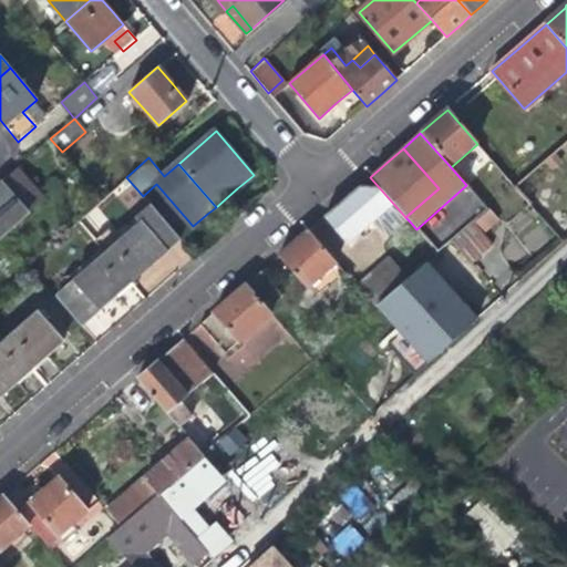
[(532,205),(492,160),(477,172),(517,217),(532,205)]
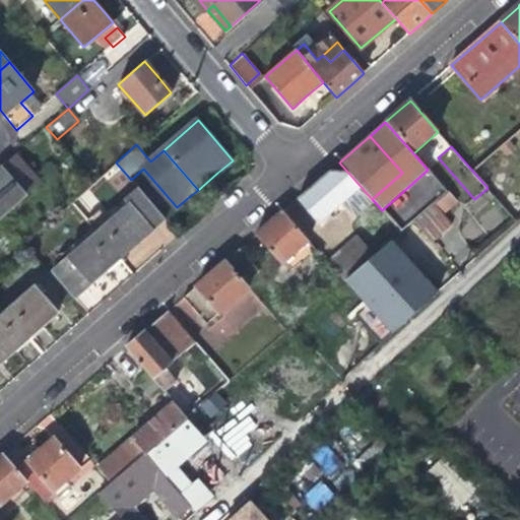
[(0,168),(0,217),(40,183),(15,154),(0,168)]
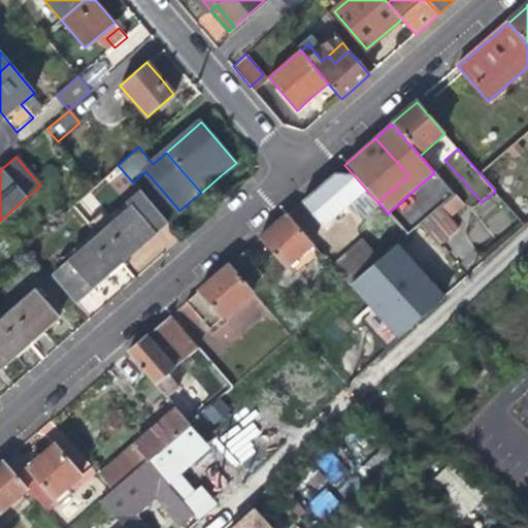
[(377,202),(344,165),(319,188),(300,203),(324,229),(342,212),(347,219),(353,212),(361,223),(382,206),(377,202)]
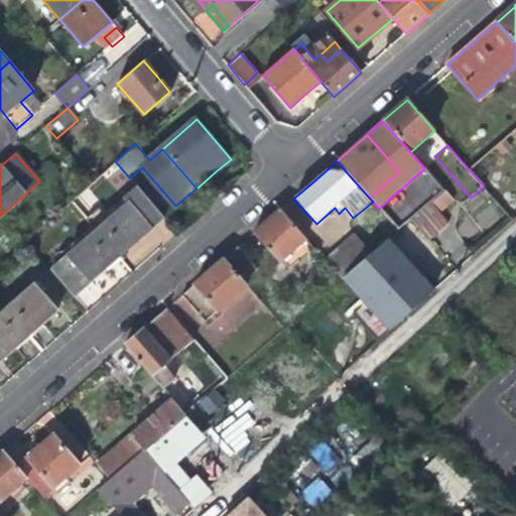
[(144,205),(157,220),(162,216),(146,198),(137,186),(124,197),(128,202),(96,230),(119,257),(136,242),(151,229),(150,227),(136,212),(144,205)]
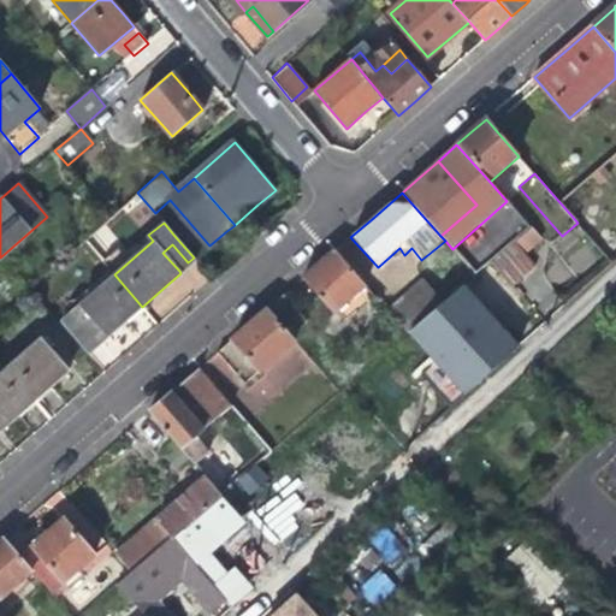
[(529,227),(489,264),(511,288),(526,276),(534,267),(523,255),(540,240),(529,227)]
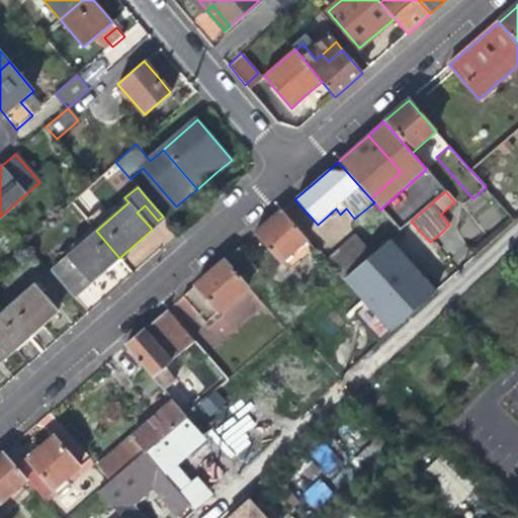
[(151,228),(158,221),(145,205),(137,212),(151,228)]
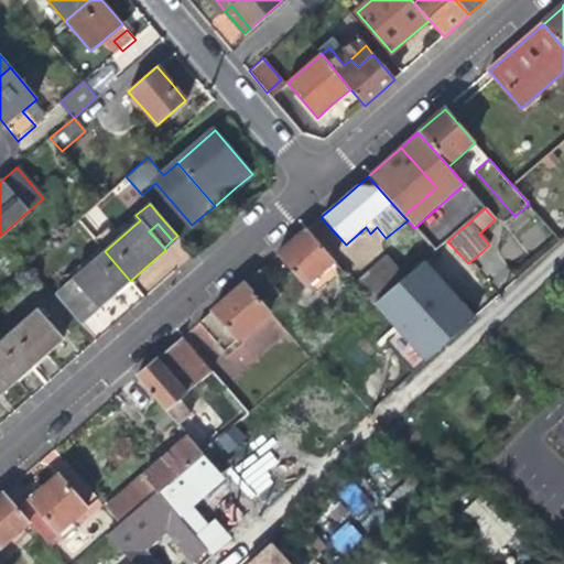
[(335,262),(306,230),(291,243),(277,256),(305,289),(335,262)]
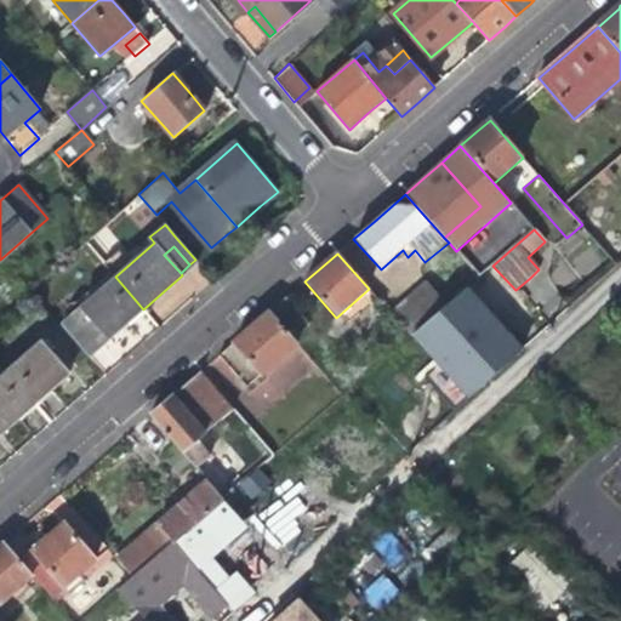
[(491,271),(457,301),(484,330),(502,314),(518,300),(491,271)]
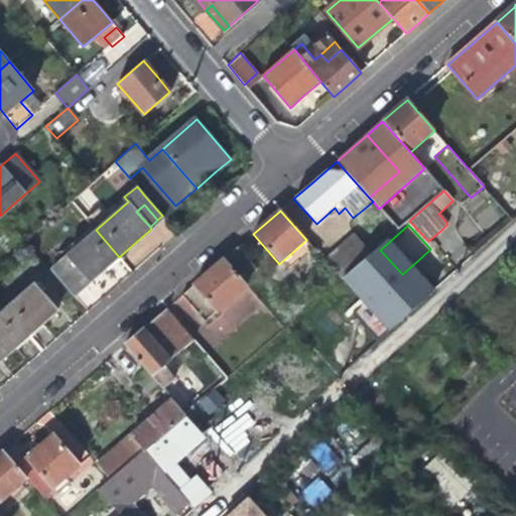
[(98,275),(119,257),(96,230),(50,269),(56,276),(74,295),(98,275)]
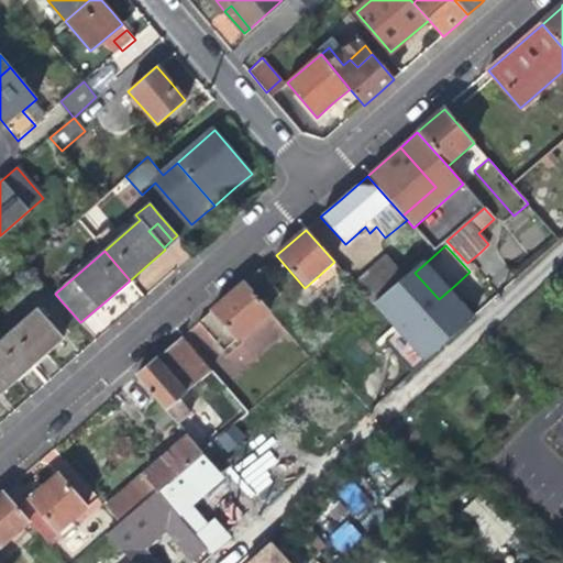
[(383,257),(370,269),(388,291),(403,279),(383,257)]
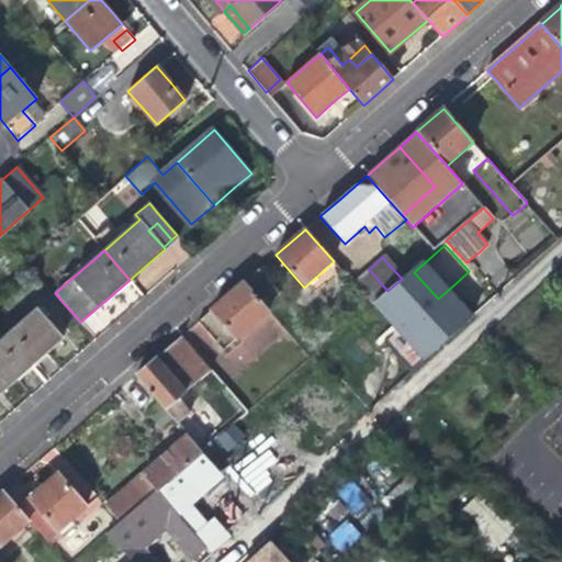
[(388,291),(369,269),(352,283),(371,304),(388,291)]
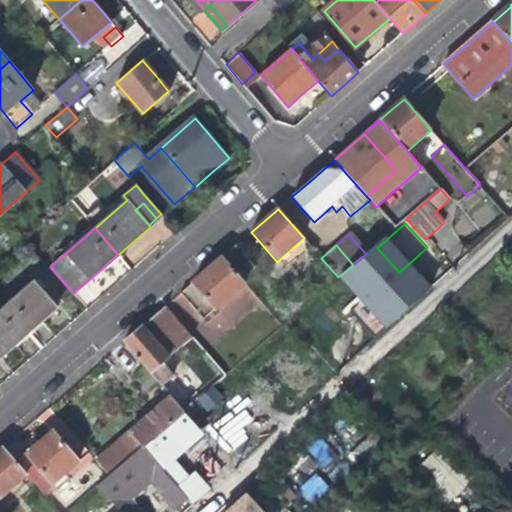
[(235,246),(223,256),(243,280),(255,269),(235,246)]
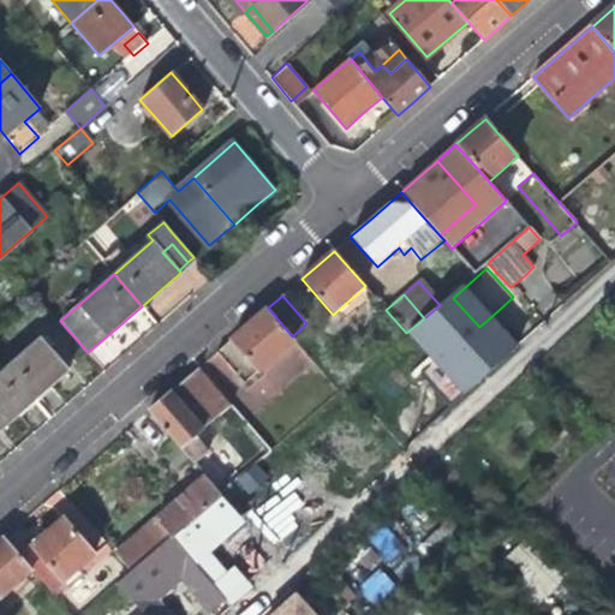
[(297,341),(292,336),(268,308),(238,334),(215,354),(244,387),(297,341)]
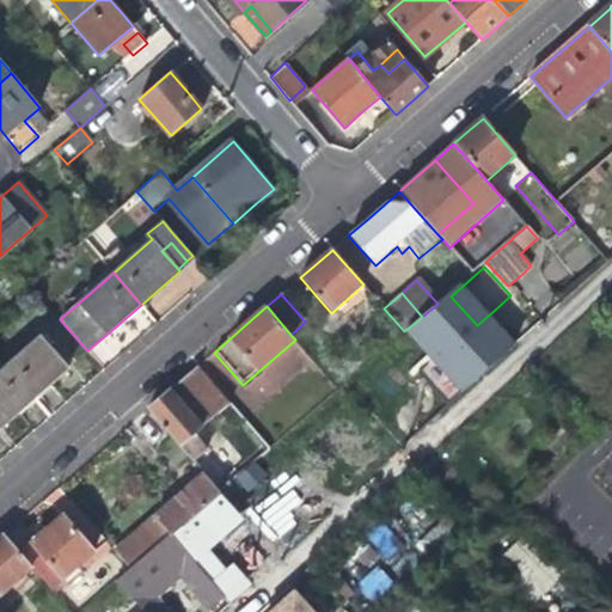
[(441,316),(428,328),(448,350),(461,340),(441,316)]
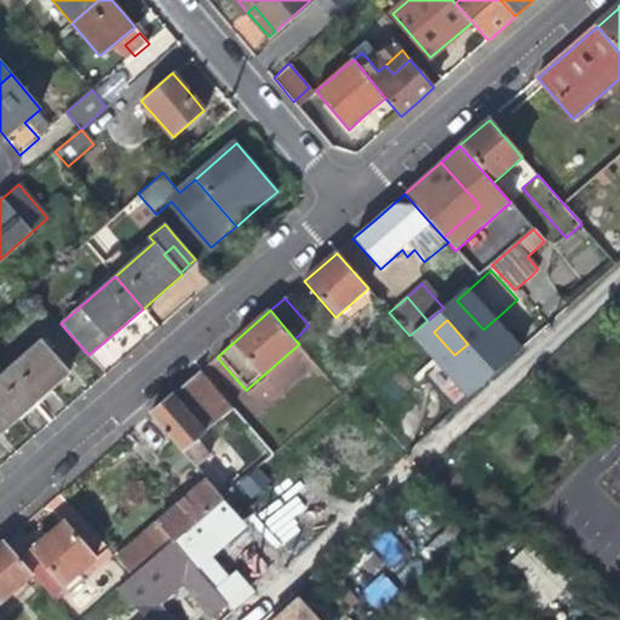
[(41,340),(7,372),(34,403),(53,386),(69,373),(41,340)]
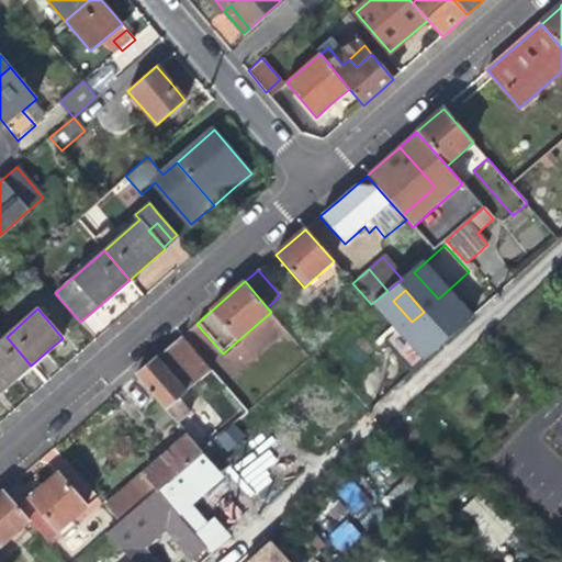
[(17,378),(31,366),(7,337),(0,341),(0,392),(17,378)]
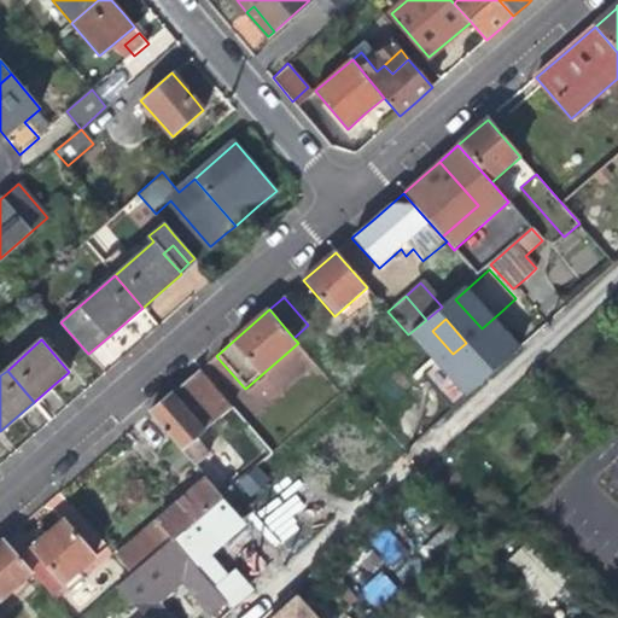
[(232,408),(220,394),(199,371),(170,396),(150,414),(196,467),(208,456),(194,439),(232,408)]
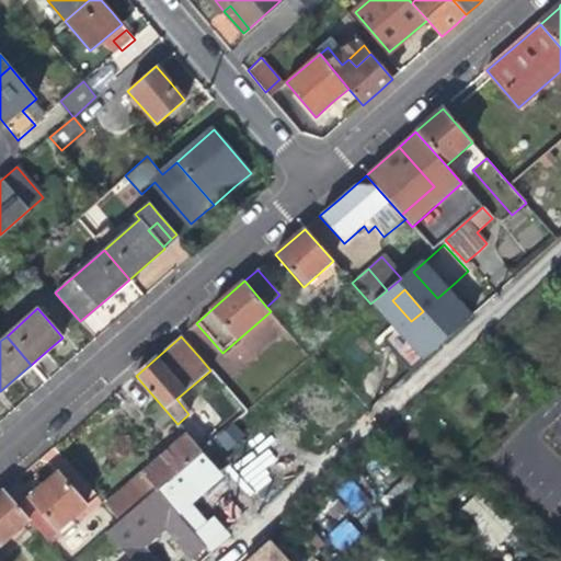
[(225,387),(213,374),(206,379),(217,393),(225,387)]
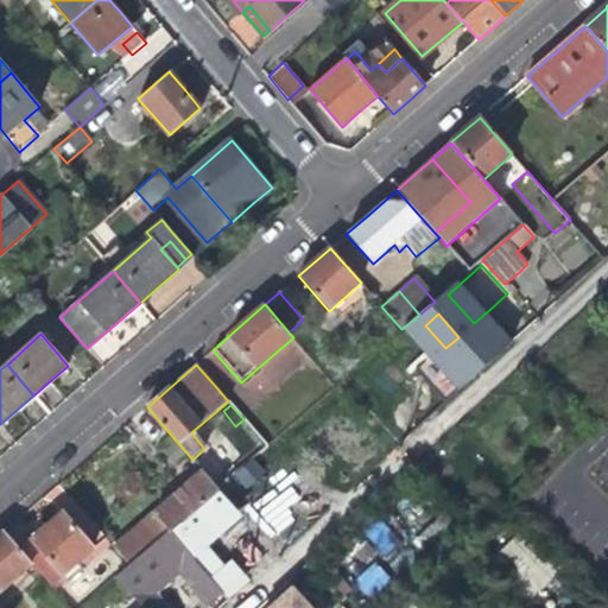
[(233,472),(241,489),(263,479),(254,461),(233,472)]
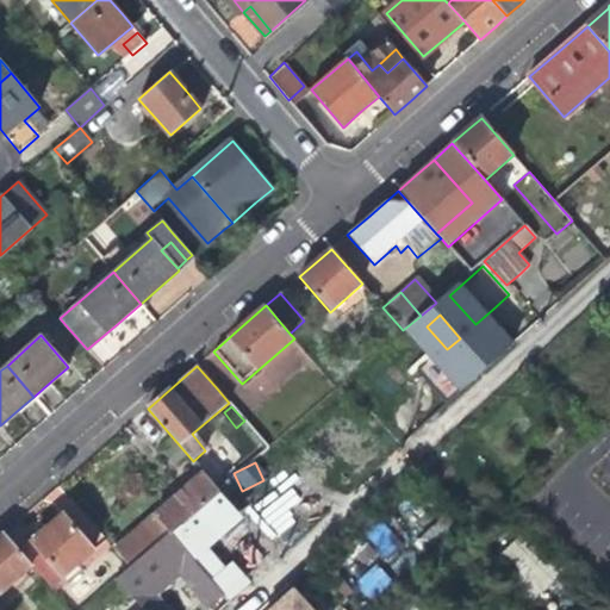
[(114,549),(129,566),(169,531),(218,490),(203,472),(114,549)]
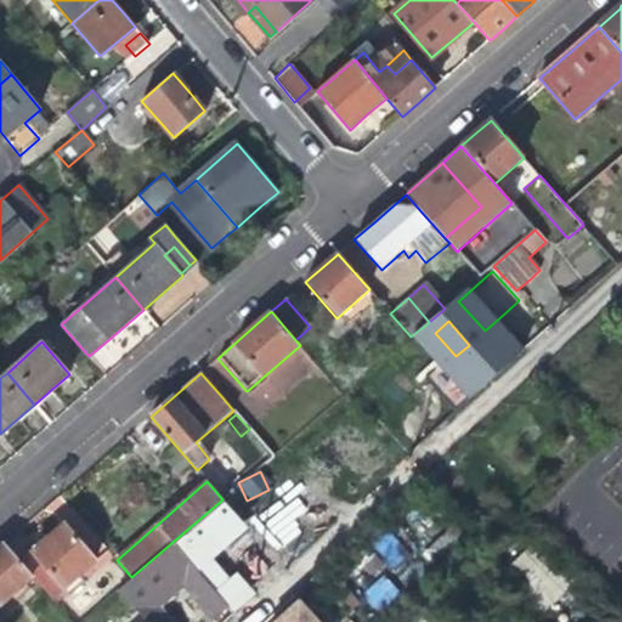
[(294,521),(310,505),(287,481),(275,493),(277,496),(249,521),(280,552),(303,530),(294,521)]
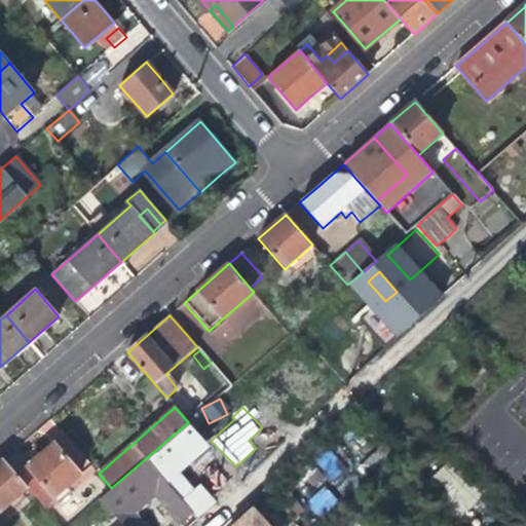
[(161,477),(202,440),(188,422),(146,458),(161,477)]
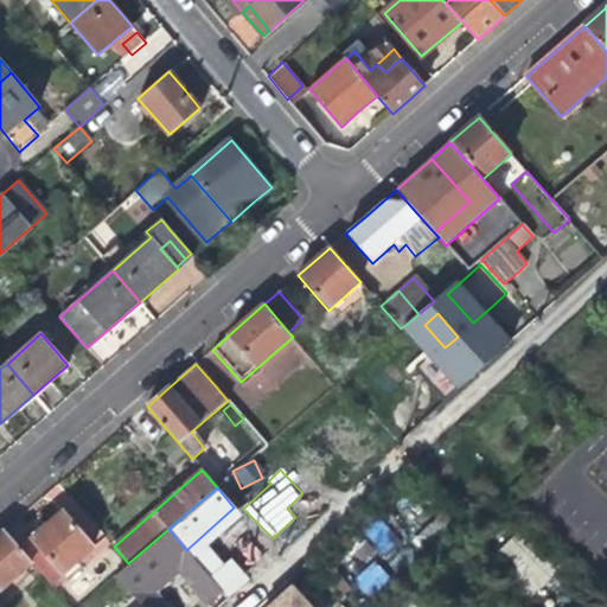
[(217,536),(230,524),(241,515),(234,508),(186,550),(192,557),(204,547),(217,536)]
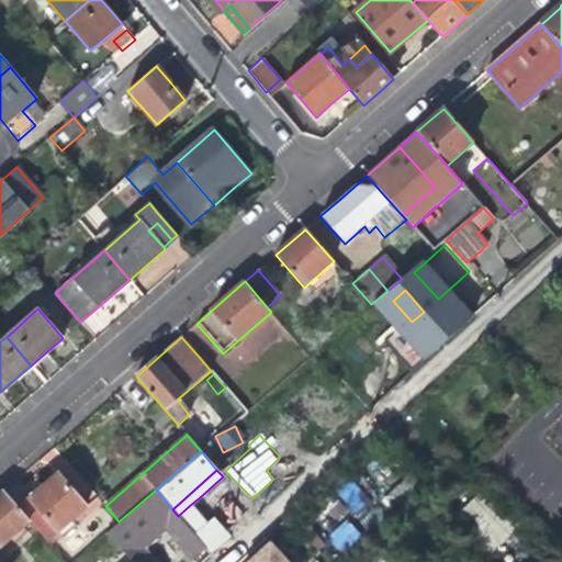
[(24,491),(12,501),(30,520),(47,541),(87,506),(58,474),(45,485),(30,497),(24,491)]
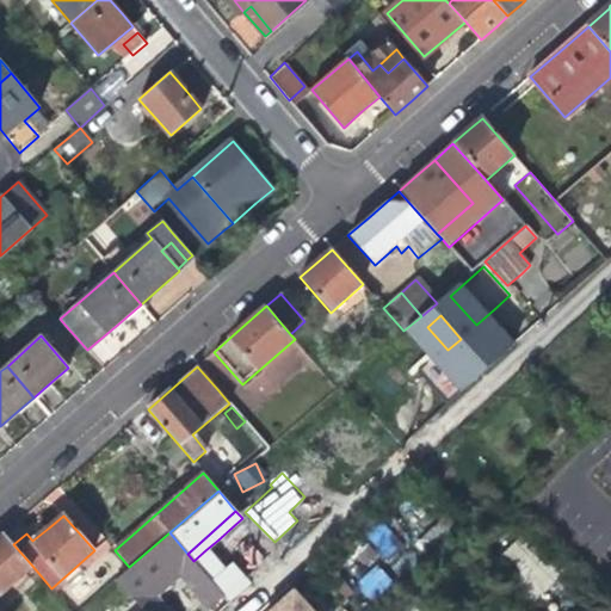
[(259,538),(242,518),(232,528),(248,548),(259,538)]
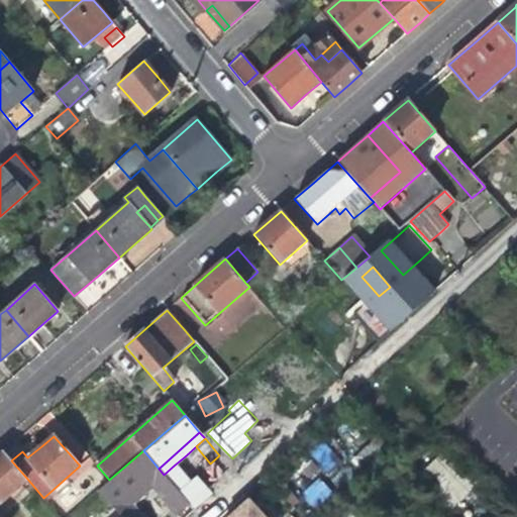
[(324,443),(311,452),(324,473),(337,463),(324,443)]
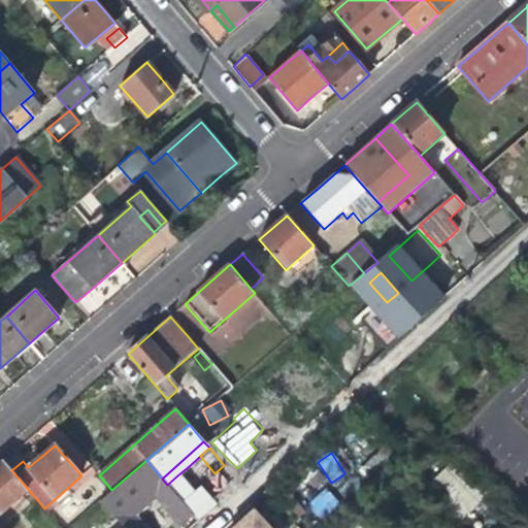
[(193,515),(178,498),(167,485),(162,479),(146,460),(111,490),(100,500),(113,515),(100,525),(102,527),(144,527),(130,510),(144,498),(140,492),(145,488),(177,527),(193,515)]
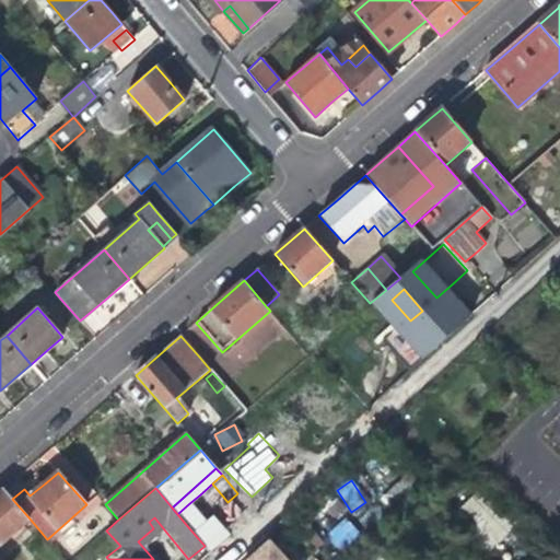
[(0,544),(30,518),(12,499),(4,489),(0,492),(0,544)]
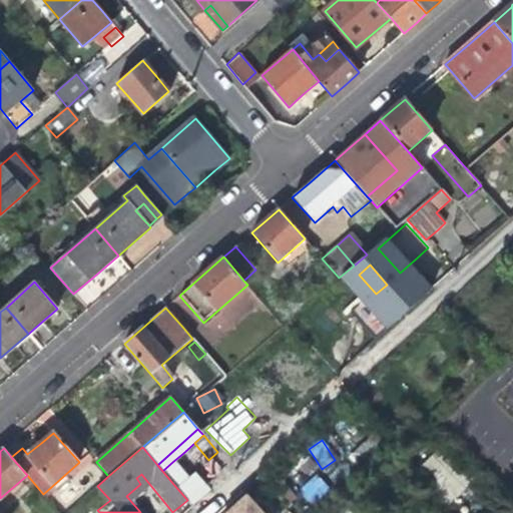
[(183,476),(172,462),(162,471),(173,484),(183,476)]
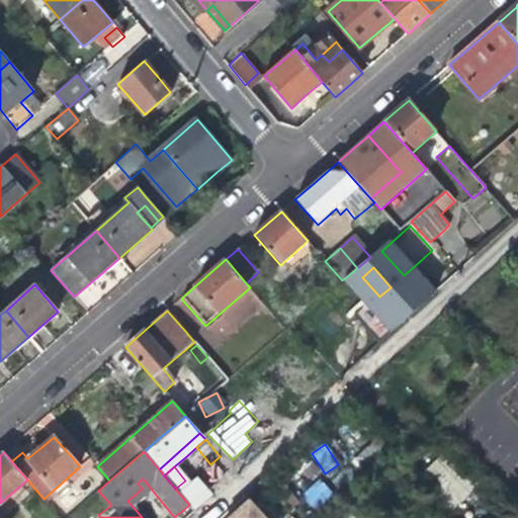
[(317,510),(333,491),(318,479),(301,497),(317,510)]
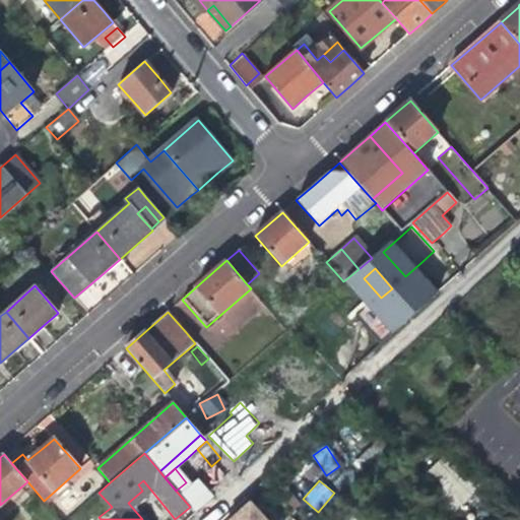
[(282,519),(273,510),(262,519),(282,519)]
